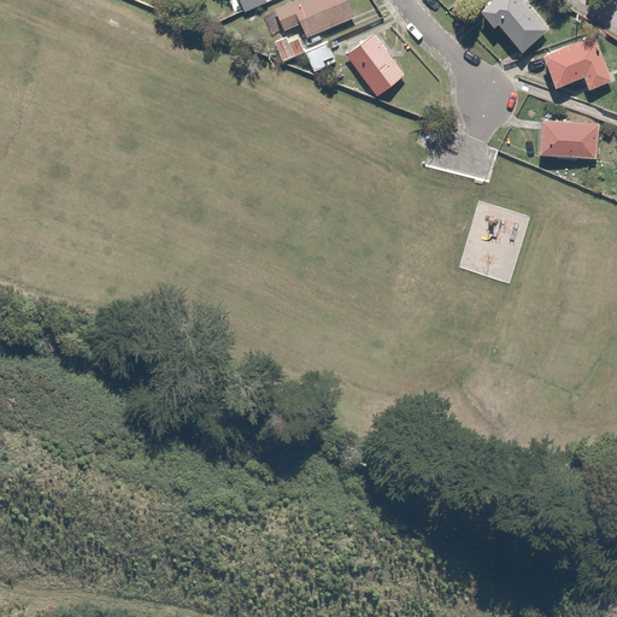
[(239,0),(246,15),(272,3),(270,0),(239,0)]
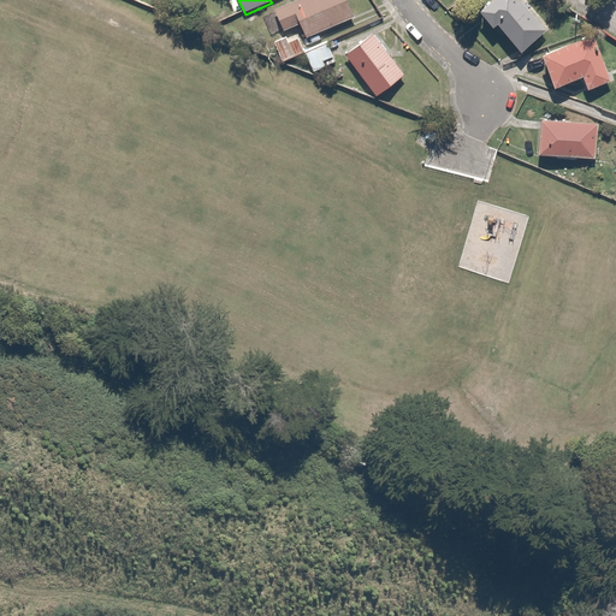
[(300,0),(274,11),(283,31),(301,23),(306,36),(355,17),(348,0),(300,0)]
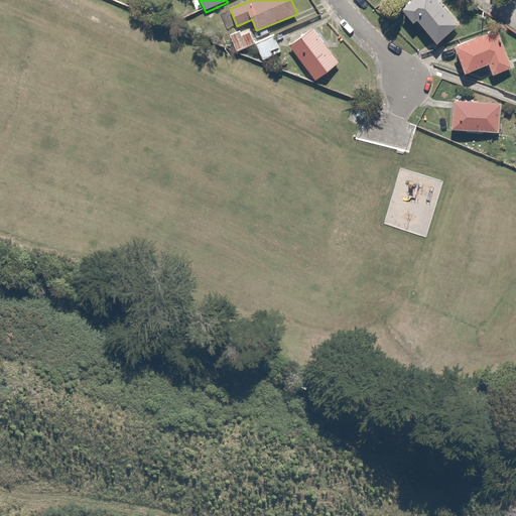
[(459,26),(437,0),(413,0),(401,9),(415,27),(422,22),(437,42),(459,26)]
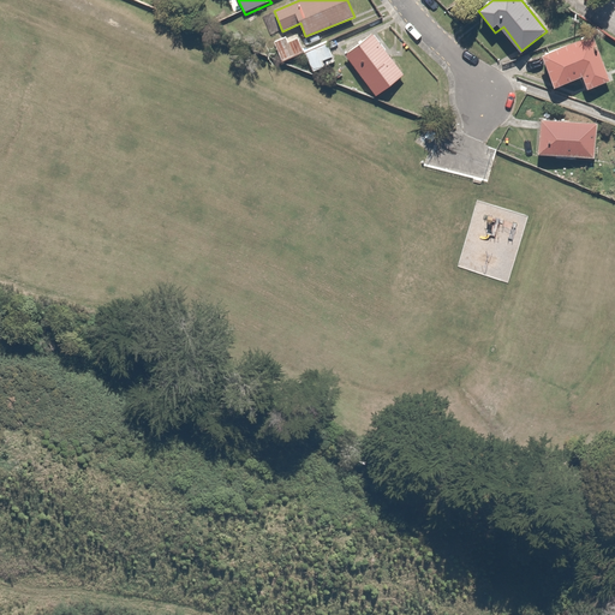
[(407,76),(374,34),(345,58),(377,99),(407,76)]
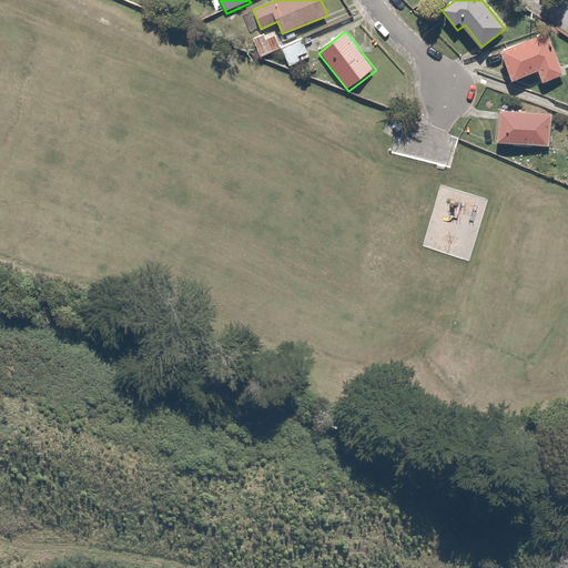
[(302,34),(279,48),(293,71),(315,57),(302,34)]
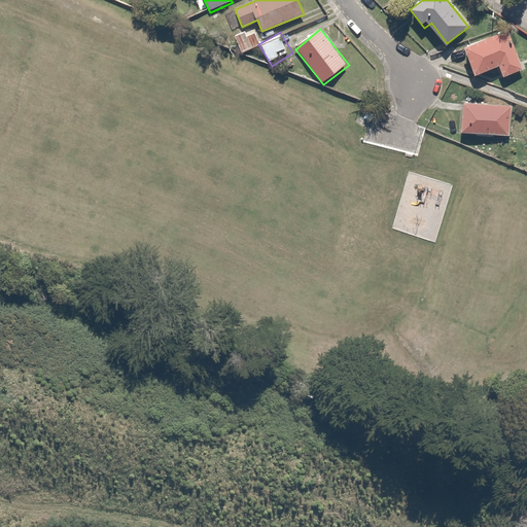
[(521,70),(508,34),(465,49),(473,75),(497,67),(501,77),(521,70)]
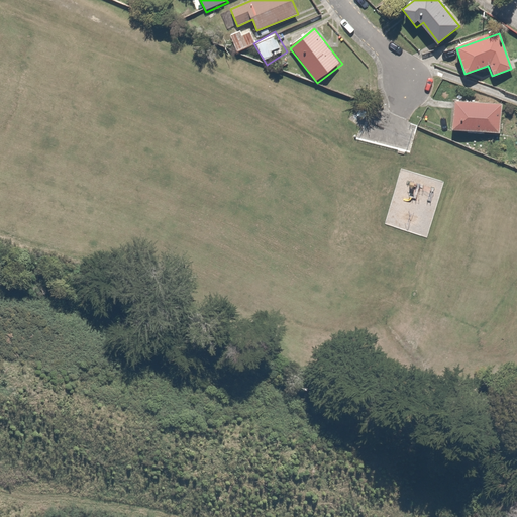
[(503,103),(455,102),(454,131),(502,132),(503,103)]
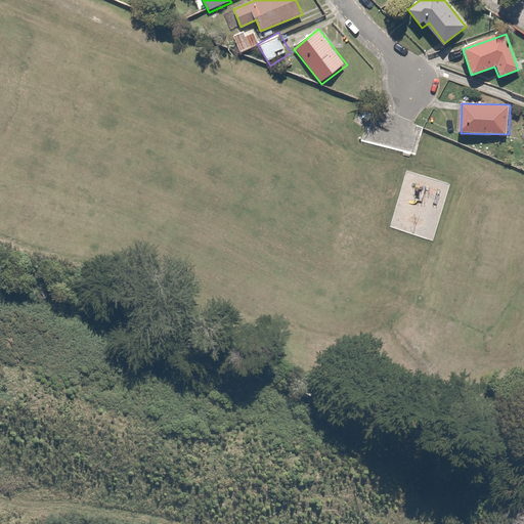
All buildings are outlined.
